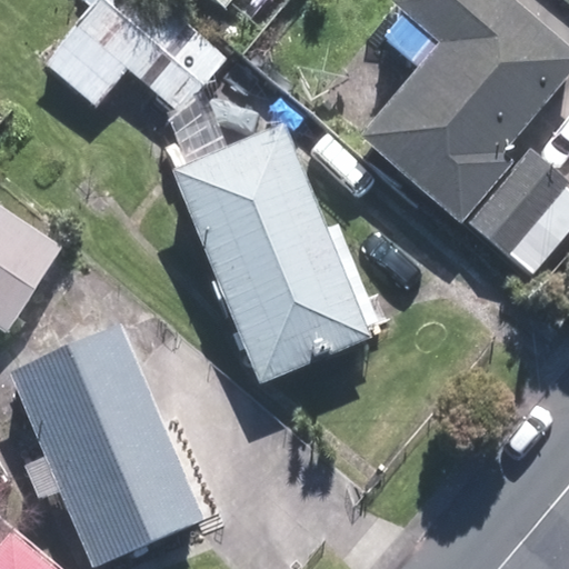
[(226,299),(259,385),(371,340),(367,329),(379,325),(339,223),(327,228),(287,126),(270,131),(240,56),(232,59),(163,0),(60,0),(28,39),(47,56),(41,62),(96,108),(128,70),(175,112),(158,118),(179,168),(175,171),(218,280),(211,282),(219,300),(226,299)]
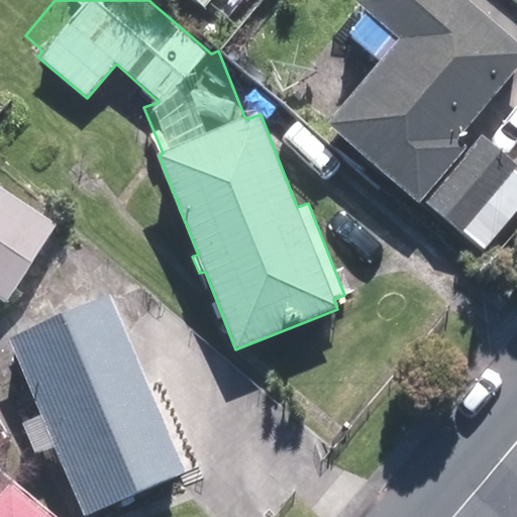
[(328,124),(418,202),(469,144),(457,136),(516,68),(516,41),(469,0),(356,0),(370,13),(352,33),(384,61),(328,124)]
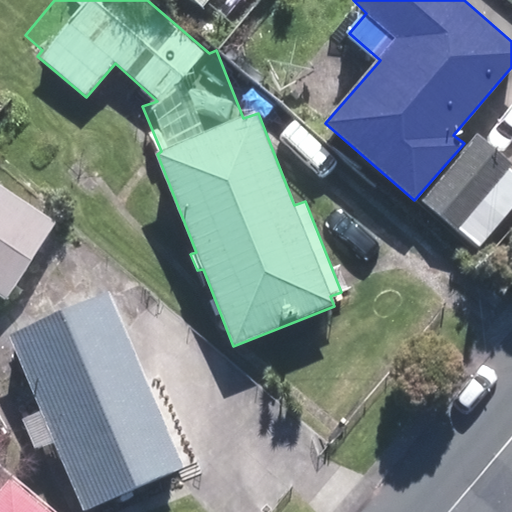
[(422,201),(459,232),(511,166),(511,163),(477,134),(422,201)]
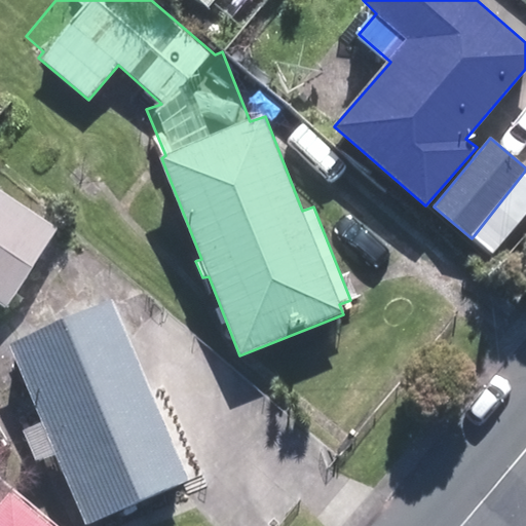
[(0,304),(6,309),(59,231),(0,191),(0,304)]
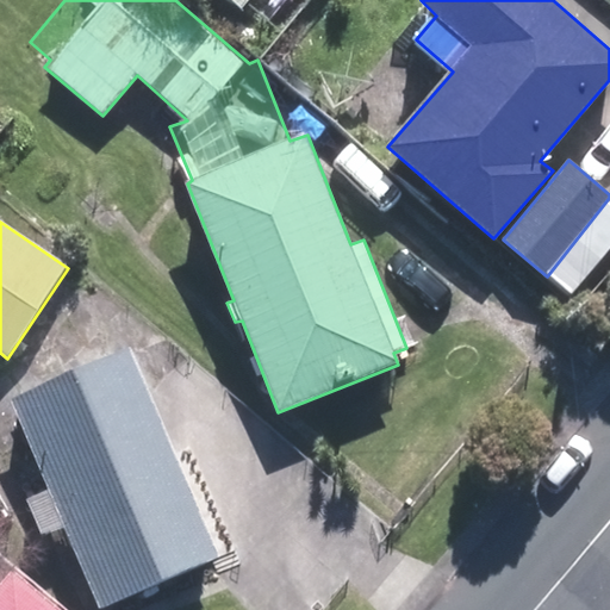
[(67,526),(100,608),(215,561),(128,349),(13,396),(51,487),(25,498),(41,536),(67,526)]
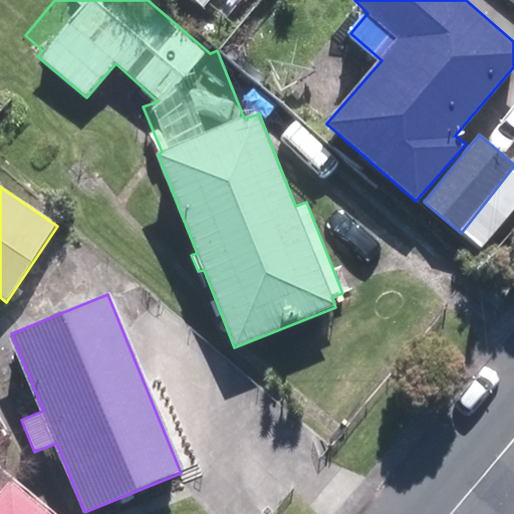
[(0,513),(55,513),(12,478),(0,492),(0,513)]
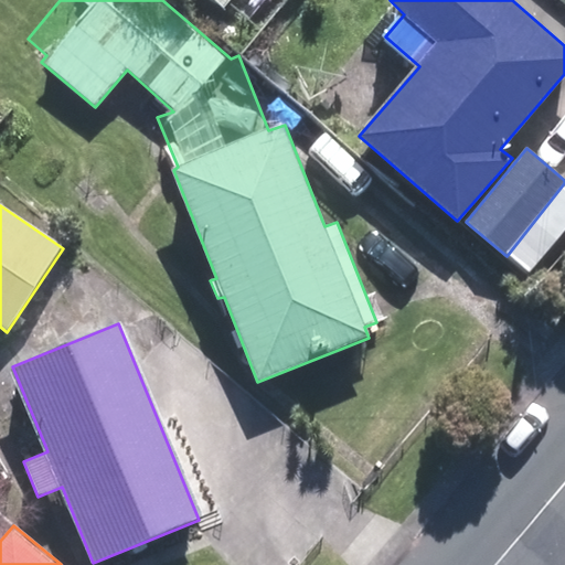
All buildings are outlined.
